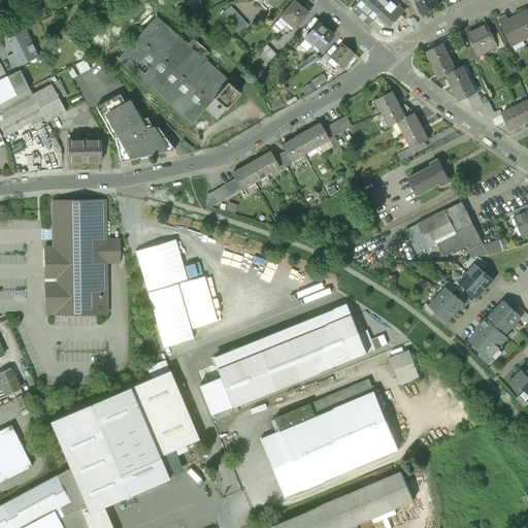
[(30,0),(19,0),(20,2),(18,3),(23,12),(34,7),(30,0)]
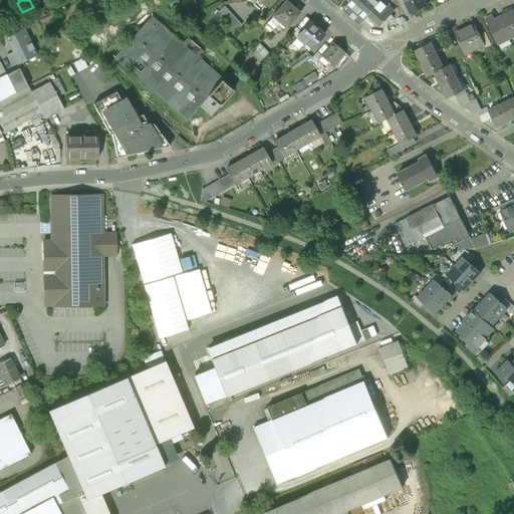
[(255,0),(253,4),(259,10),(264,5),(265,6),(270,0),(255,0)]
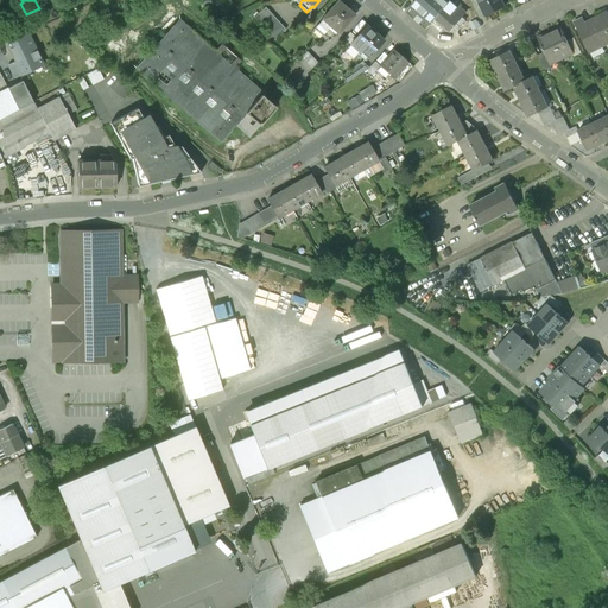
[(416,0),(412,5),(431,23),(436,18),(435,18),(444,7),(443,7),(448,2),(444,0),(416,0)]
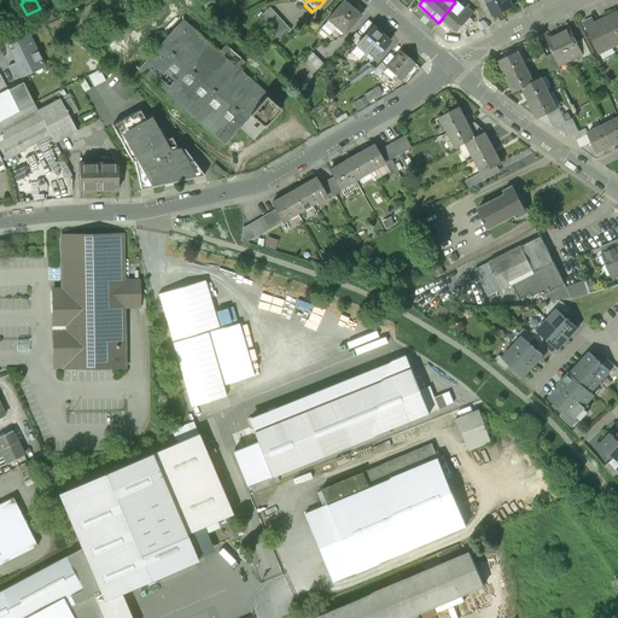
[(473,13),(458,0),(456,0),(455,3),(450,7),(452,7),(442,18),(443,18),(458,31),(465,23),(468,25),(467,25),(468,27),(473,21),(470,17),(473,13)]
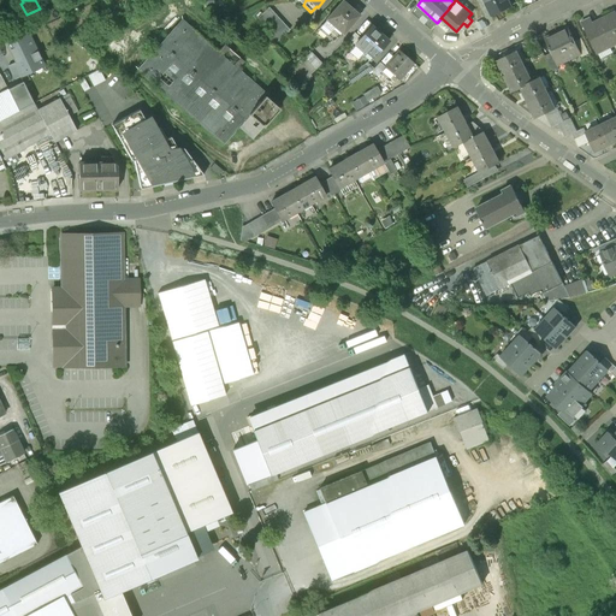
[(484,0),(492,16),(511,7),(508,0),(484,0)]
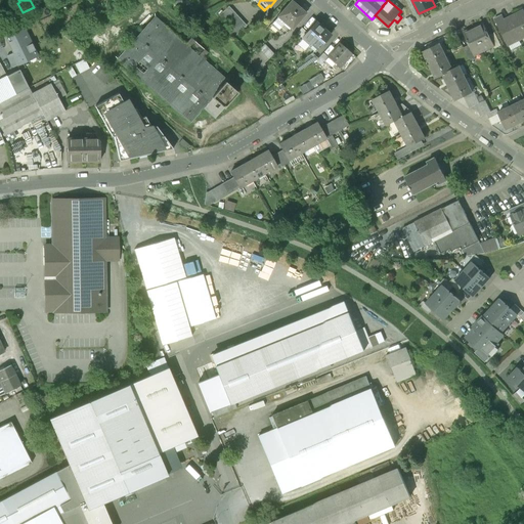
[(291,1),(271,24),(285,35),(291,28),(292,29),(305,13),(291,1)]
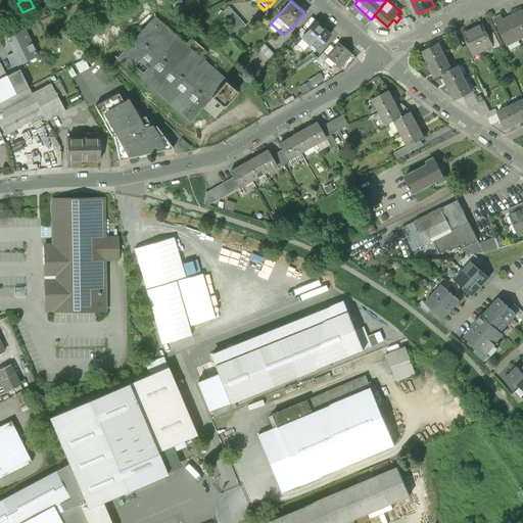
[(246,27),(228,6),(219,15),(233,31),(230,34),(232,37),(237,34),(246,27)]
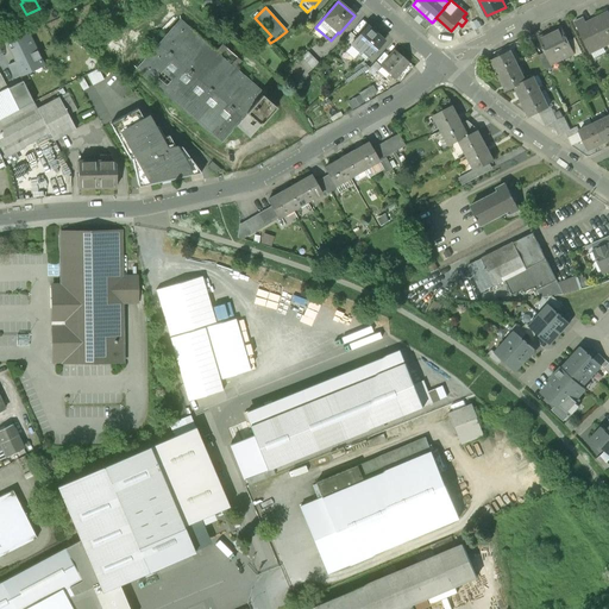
[(608,13),(608,12),(600,17),(601,20),(588,27),(583,17),(575,22),(590,51),(608,42),(608,13)]
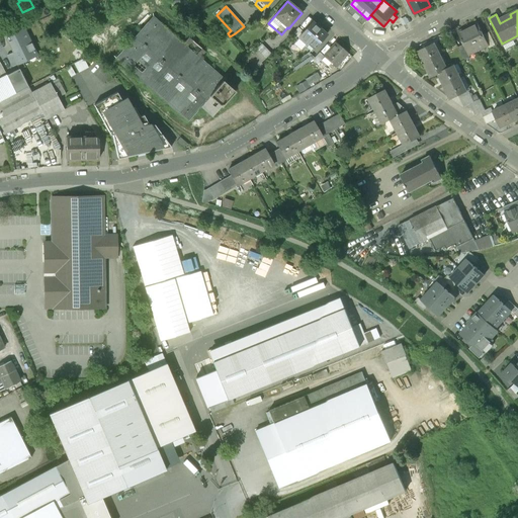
[(193,40),(188,47),(153,17),(130,44),(127,41),(121,49),(123,50),(116,59),(151,89),(148,93),(153,97),(156,93),(188,121),(201,105),(213,116),(236,91),(224,81),(225,79),(196,55),(201,49),(193,40)]
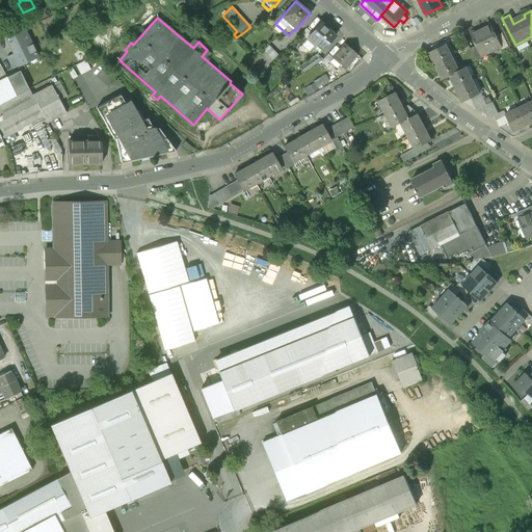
[(320,23),(307,37),(315,45),(313,47),(319,52),(335,35),(320,23)]
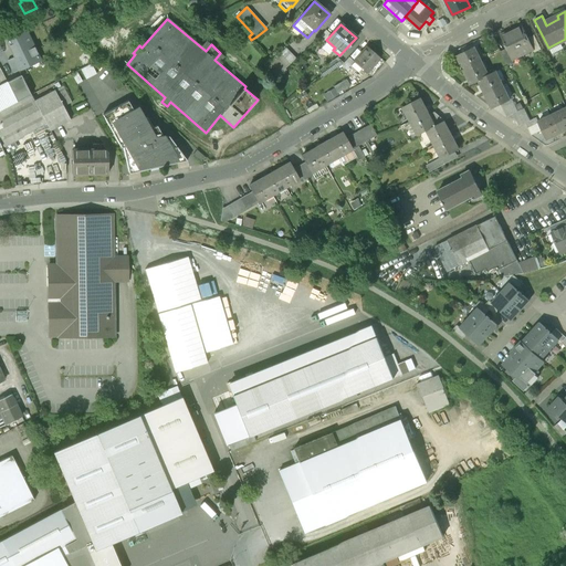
[(523,24),(512,30),(523,54),(533,49),(534,49),(528,38),(523,24)]
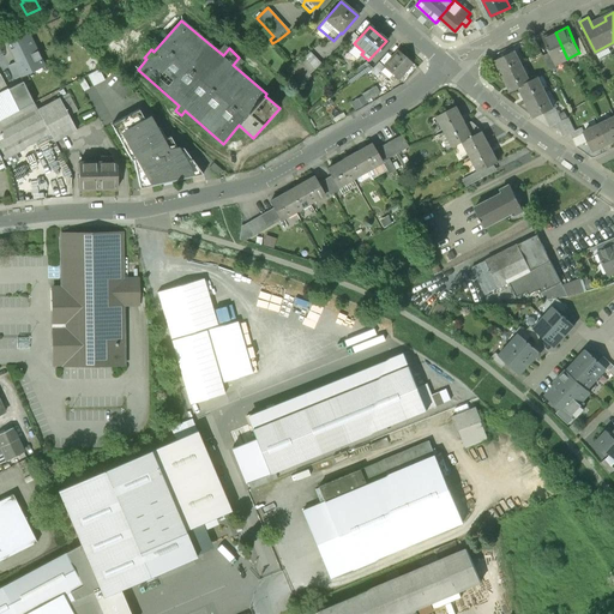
[(28,31),(7,42),(13,55),(16,54),(19,60),(20,60),(26,72),(32,70),(30,66),(42,60),(28,31)]
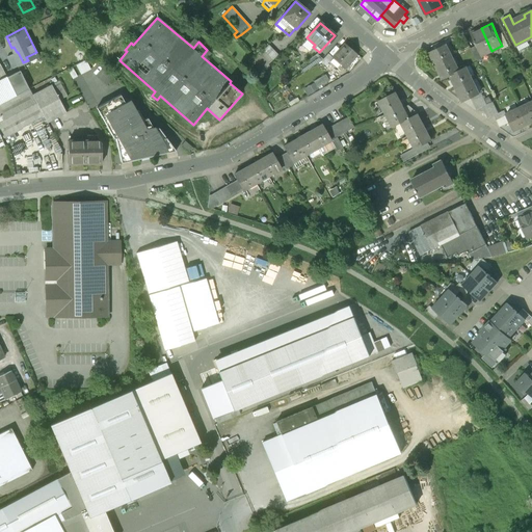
[(481,28),(471,33),(476,45),(481,56),(482,55),(491,51),(481,28)]
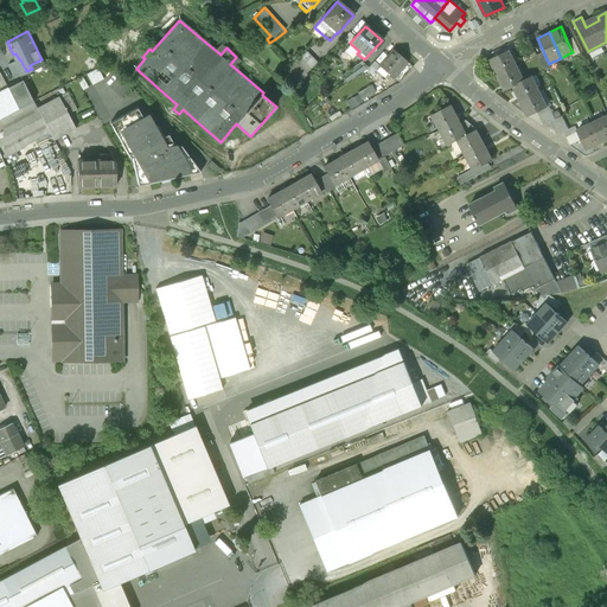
[(581,52),(573,37),(567,40),(573,52),(572,52),(574,56),(581,52)]
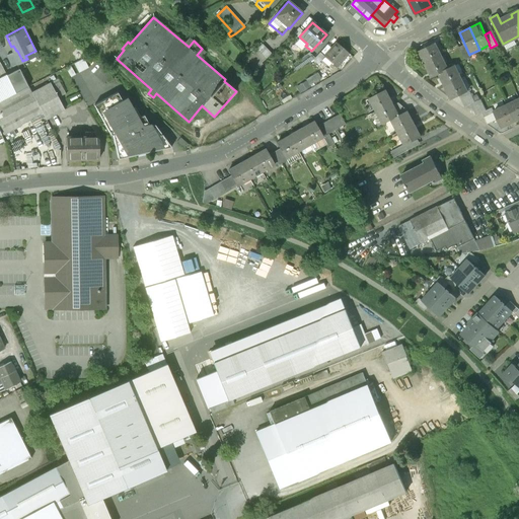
[(336,43),(324,56),(323,55),(323,56),(324,57),(321,60),(328,66),(331,62),(337,67),(338,67),(337,66),(348,53),(349,54),(349,53),(336,42),(336,43)]
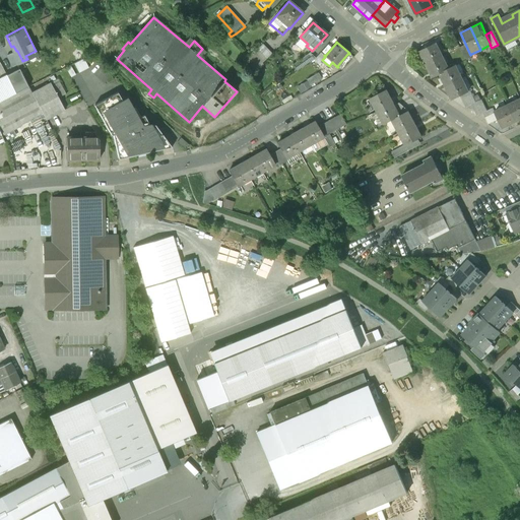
[(436,43),(419,51),(427,64),(442,57),(436,43)]
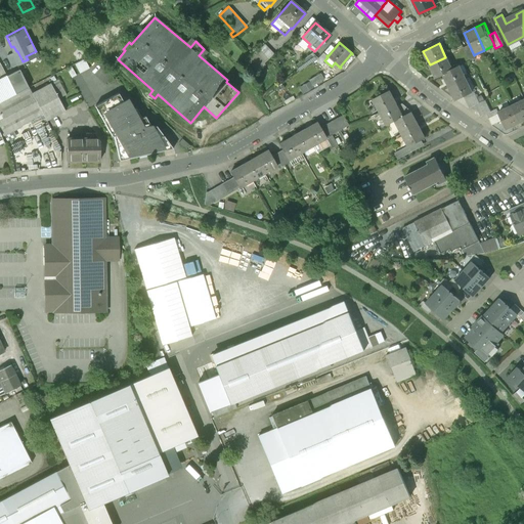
[(469,44),(464,47),(471,60),(477,57),(475,54),(474,55),(469,44)]
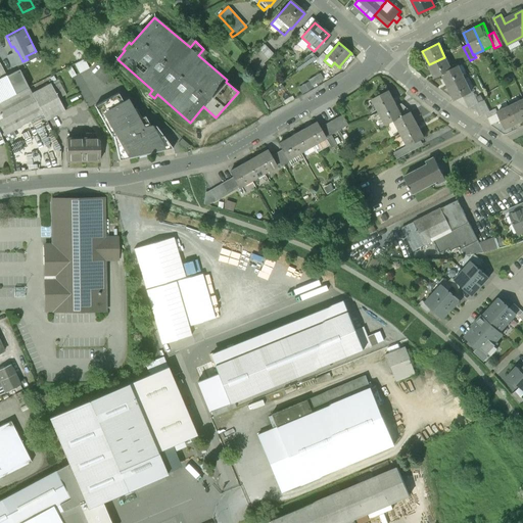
[(264,45),(254,54),(264,63),(272,55),(264,45)]
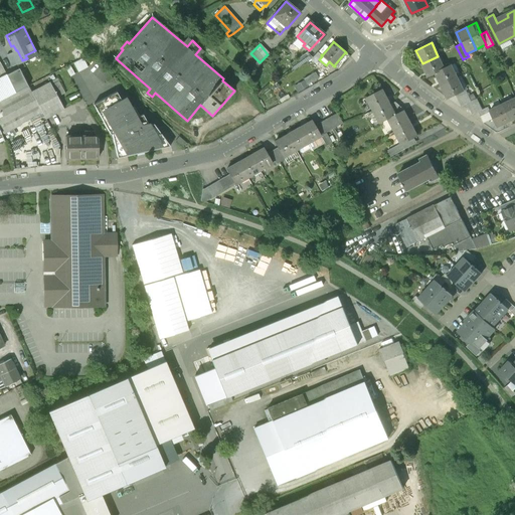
[(16,50),(8,54),(13,65),(22,60),(17,50),(16,50)]
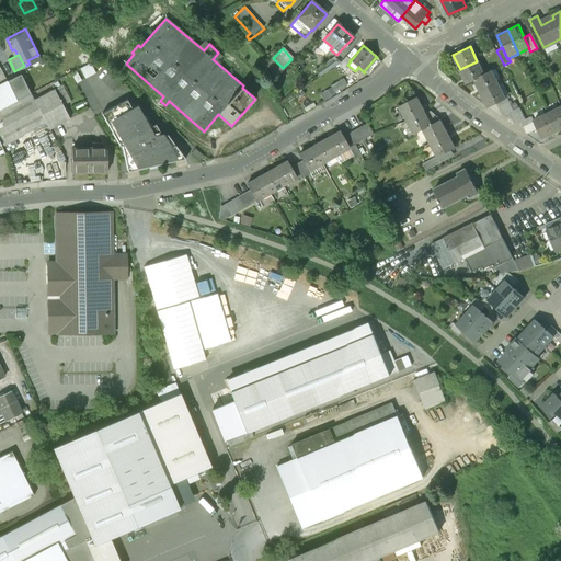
[(332,57),(315,69),(320,76),(339,63),(332,57)]
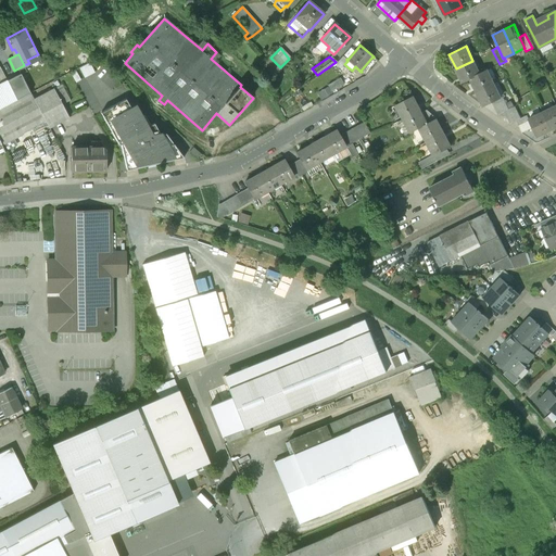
[(472,61),(456,68),(463,83),(470,79),(470,78),(480,74),(479,74),(472,61)]
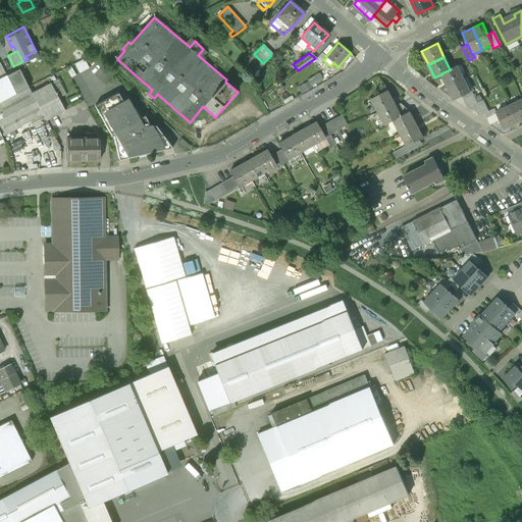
[(85,59),(74,64),(80,73),(89,68),(85,59)]
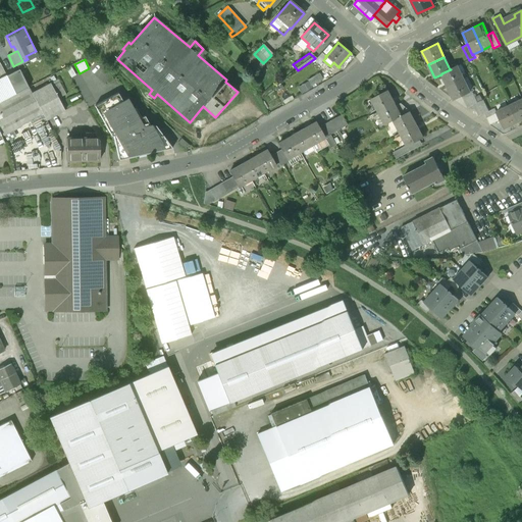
[(71,65),(66,68),(71,77),(76,74),(71,65)]
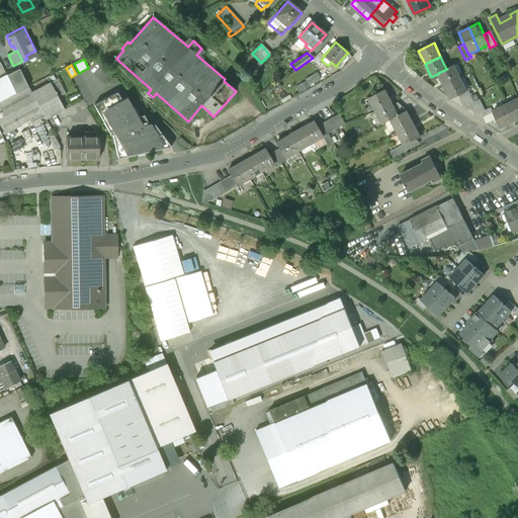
[(447,69),(438,73),(438,74),(444,86),(460,78),(453,65),(446,69),(447,69)]
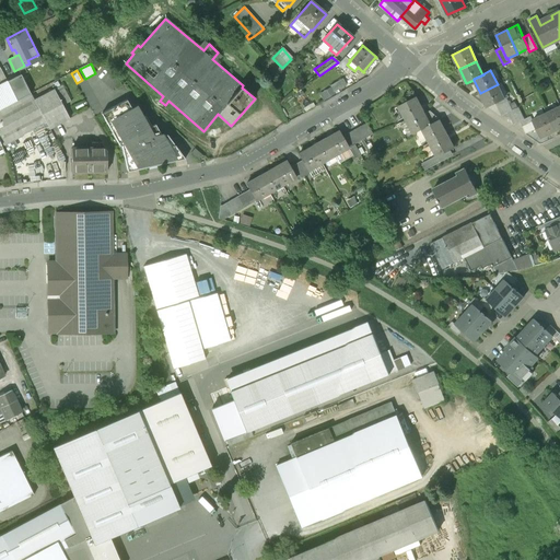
[(342,79),(330,84),(334,91),(346,85),(342,79)]
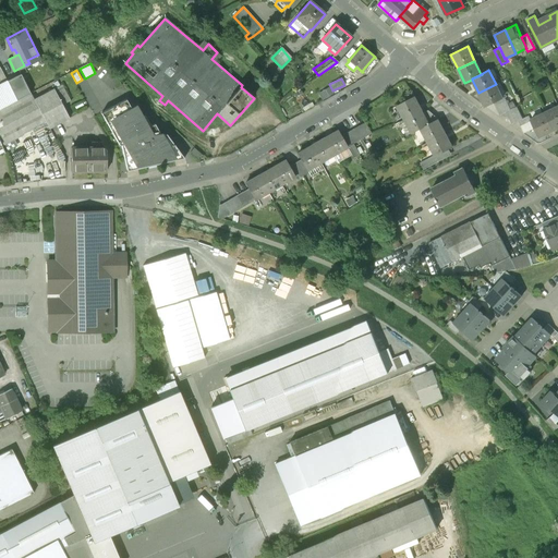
[(7,80),(0,83),(0,109),(17,100),(7,80)]
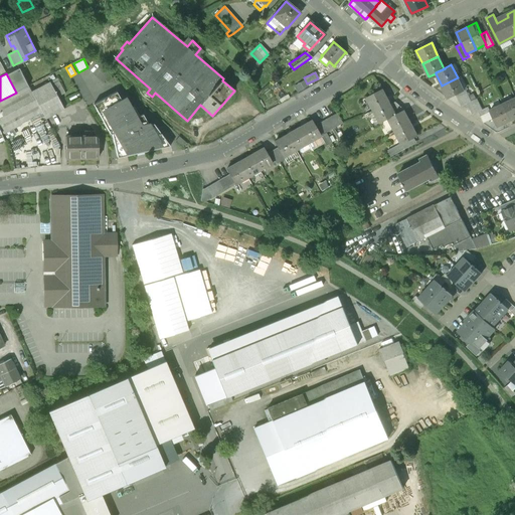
[(458,77),(442,86),(448,99),(456,95),(464,91),(458,77)]
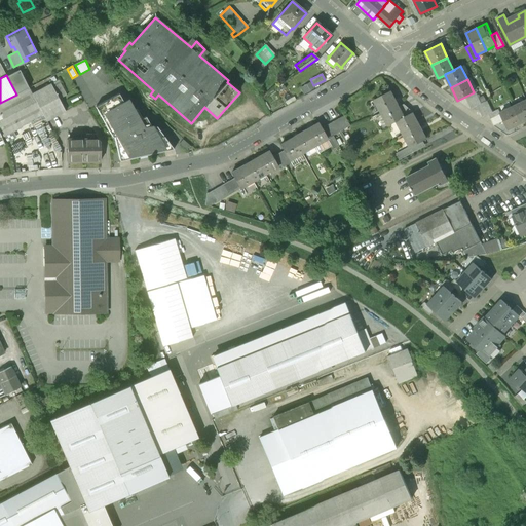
[(59,80),(32,94),(43,115),(46,121),(66,111),(59,98),(66,95),(59,80)]
